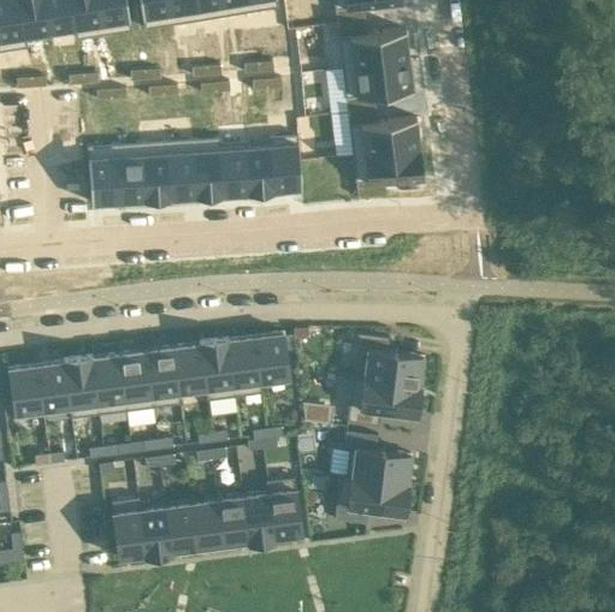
[(17,0),(0,0),(0,52),(28,48),(27,42),(25,42),(22,25),(17,0)]
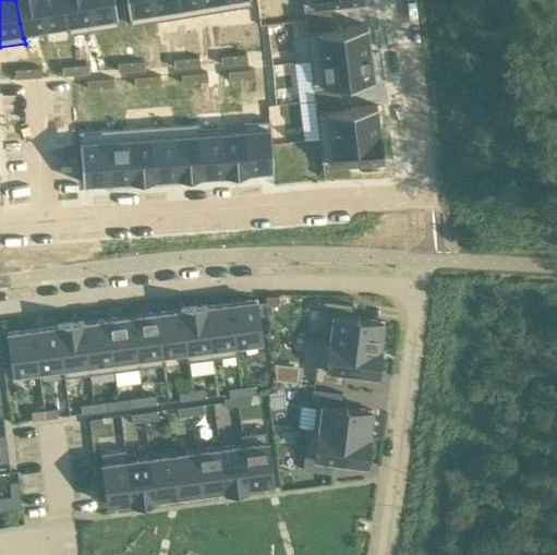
[(39,0),(15,0),(20,23),(23,38),(24,38),(47,35),(47,29),(45,29),(39,0)]
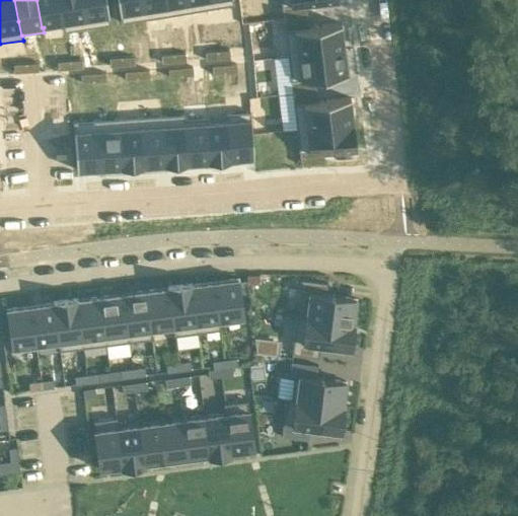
[(59,0),(37,0),(42,27),(44,27),(63,24),(64,24),(61,7),(59,0)]
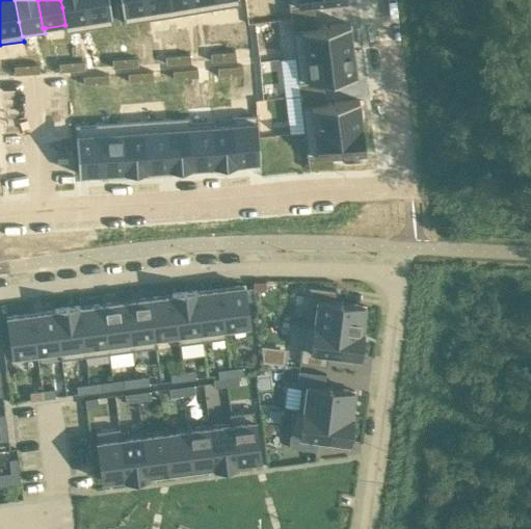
[(83,0),(60,0),(62,7),(65,25),(64,25),(65,34),(88,31),(83,0)]
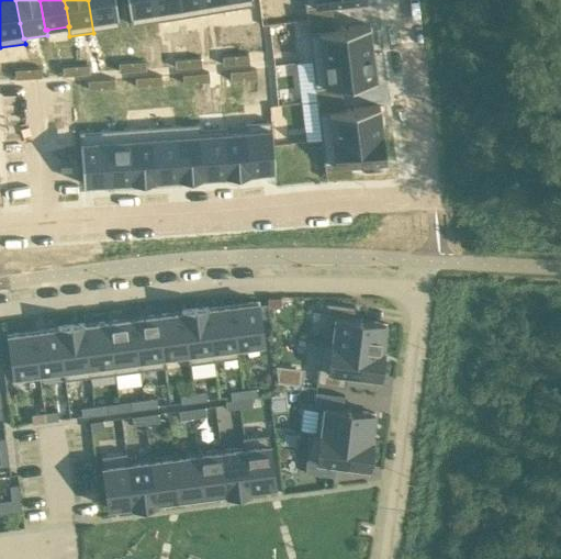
[(114,0),(88,0),(93,33),(120,29),(114,0)]
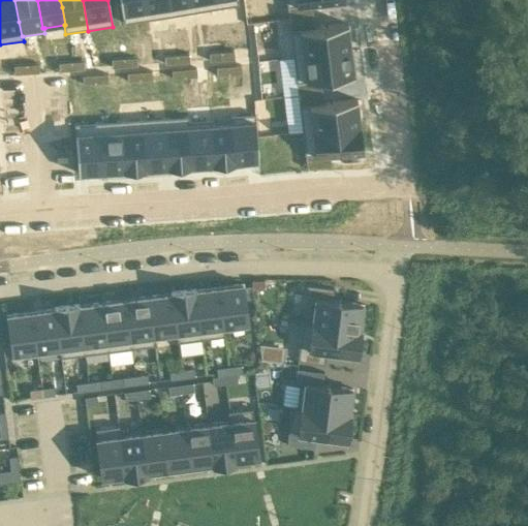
[(145,0),(120,0),(124,25),(127,24),(129,36),(147,34),(145,22),(149,21),(145,0)]
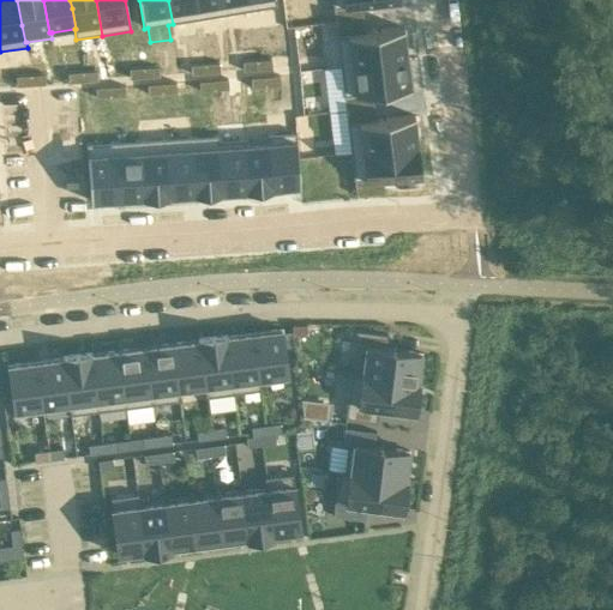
[(194,0),(168,0),(173,24),(198,19),(194,0)]
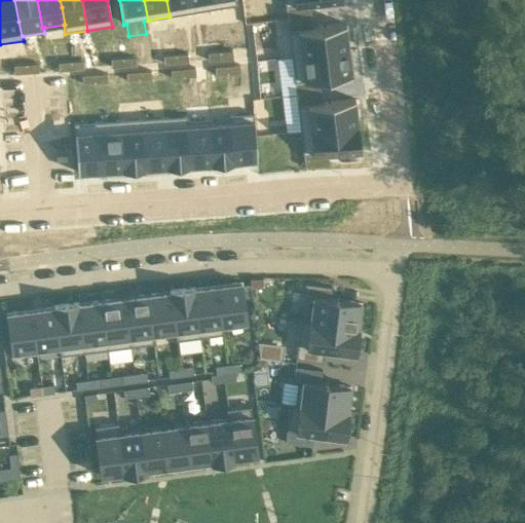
[(189,0),(166,0),(170,16),(191,13),(189,0)]
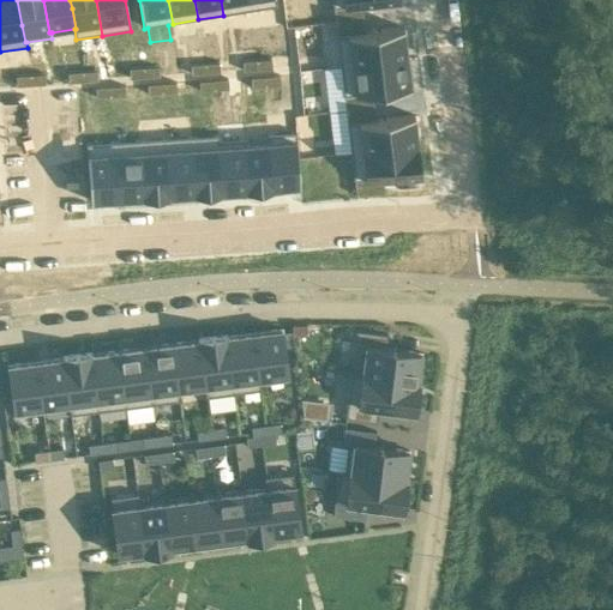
[(246,0),(221,0),(223,16),(248,11),(246,0)]
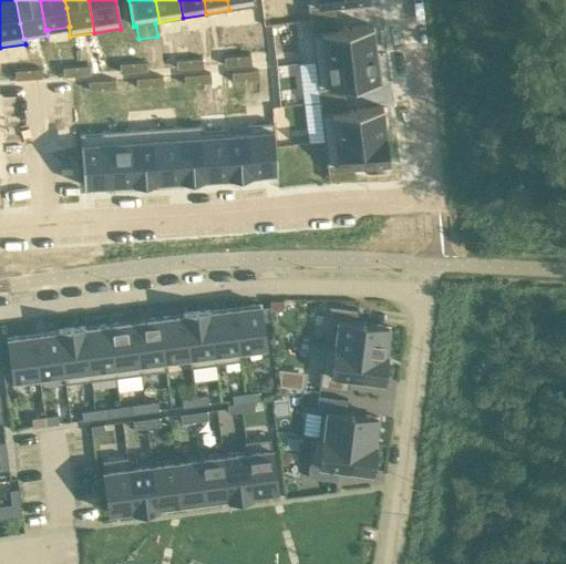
[(255,0),(227,0),(229,10),(256,7),(255,0)]
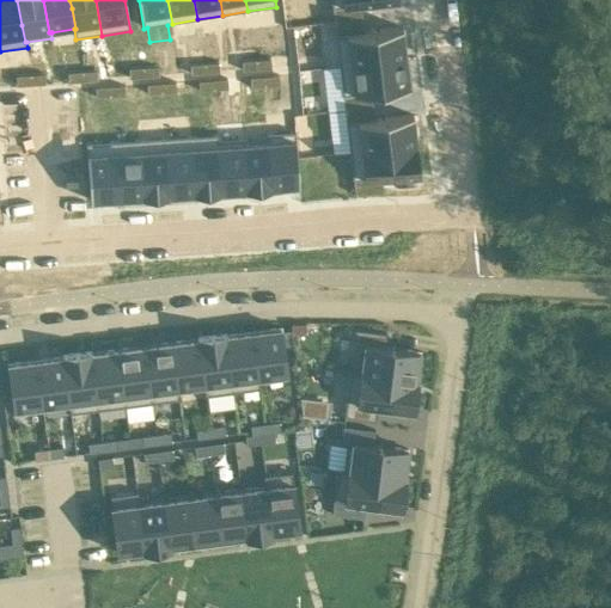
[(398,0),(331,0),(335,24),(362,20),(361,6),(399,1),(398,0)]
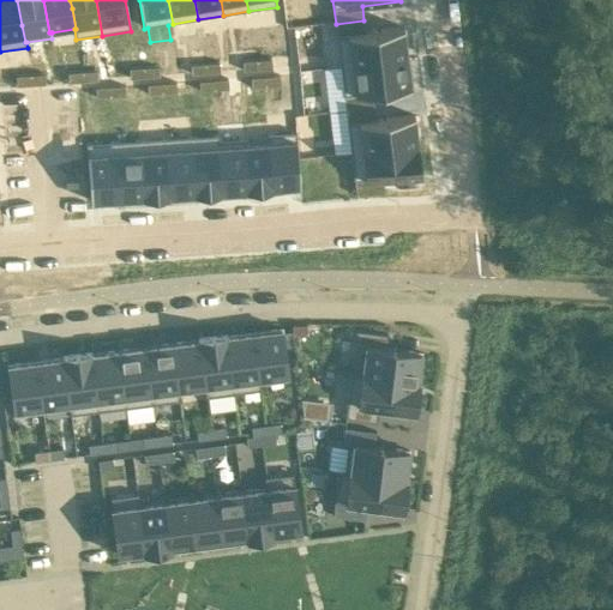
[(336,24),(320,25),(326,68),(341,67),(407,59),(403,29),(365,34),(364,20),(336,24)]
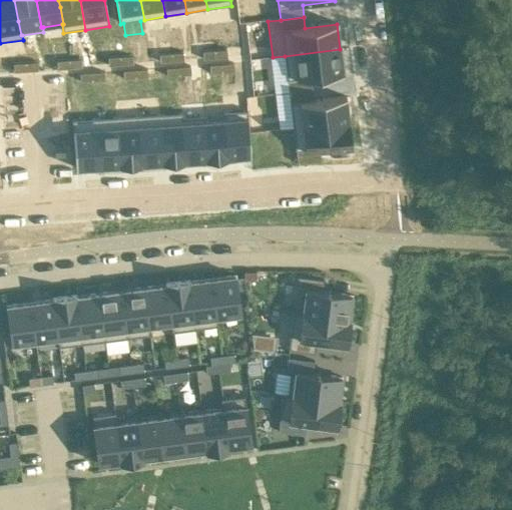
[(273,57),(271,58),(275,94),(290,93),(313,90),(311,78),(335,75),(344,74),(340,49),(285,56),(273,57)]
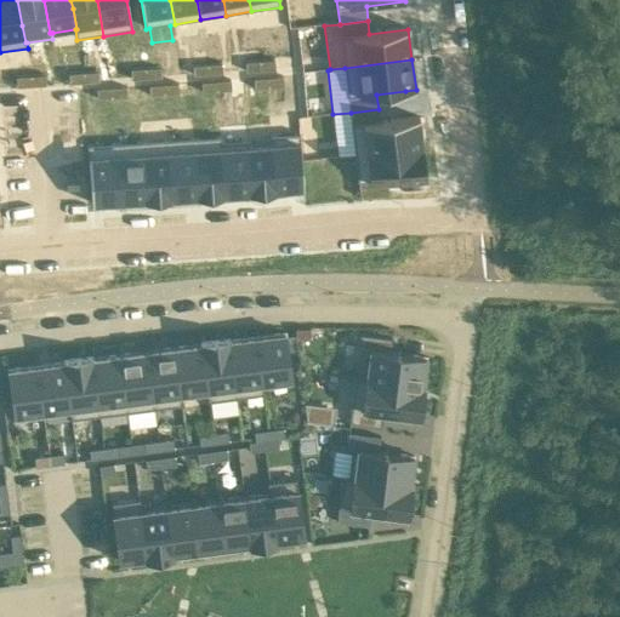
[(274,62),(260,63),(261,73),(276,72),(274,62)]
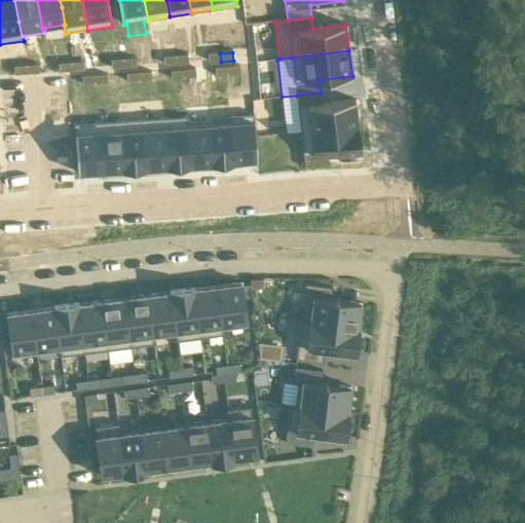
[(220,53),(209,54),(209,63),(221,62),(220,53)]
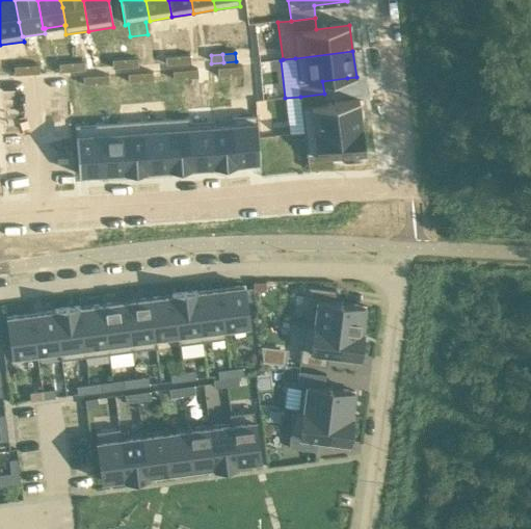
[(190,56),(178,57),(179,65),(191,64),(190,56)]
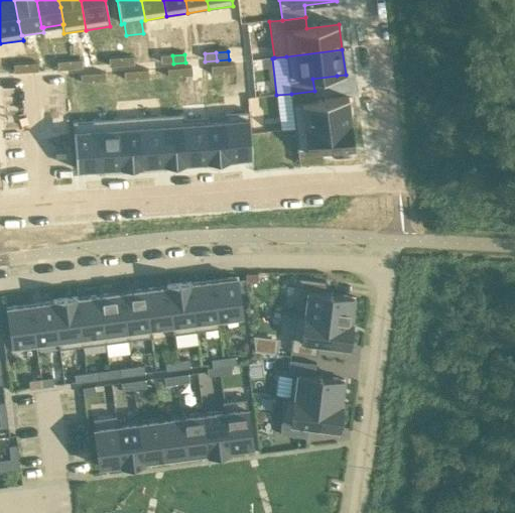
[(172,55),(160,56),(161,65),(173,63),(172,55)]
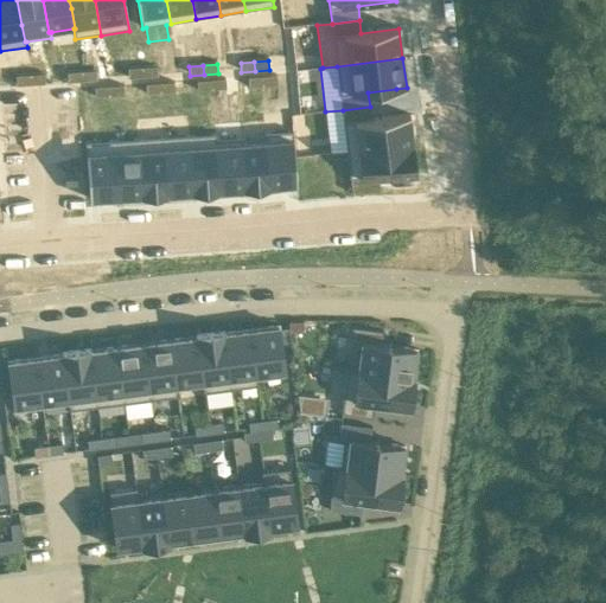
[(157,69),(142,70),(144,78),(157,78),(157,69)]
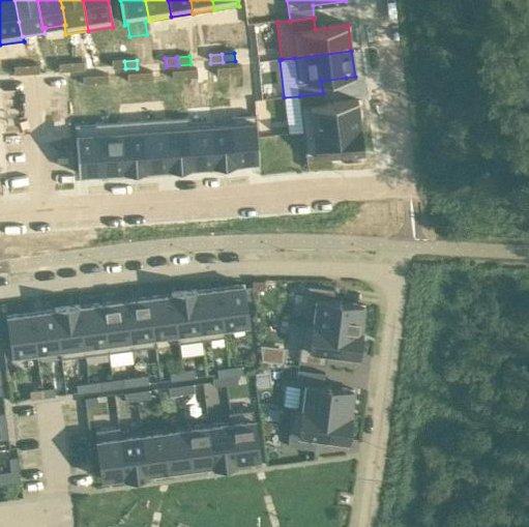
[(124,61),(112,61),(113,69),(125,68),(124,61)]
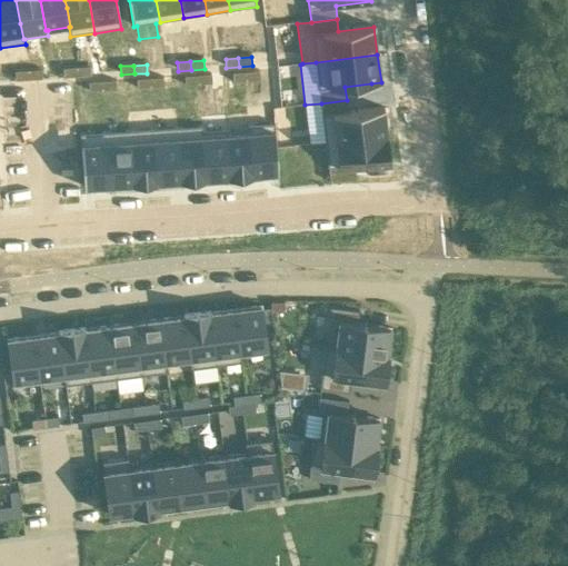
[(90,68),(77,69),(77,78),(90,77),(90,68)]
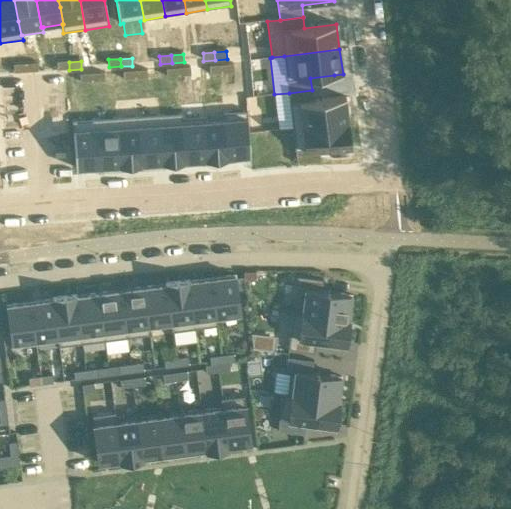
[(69,62),(57,63),(57,71),(69,70),(69,62)]
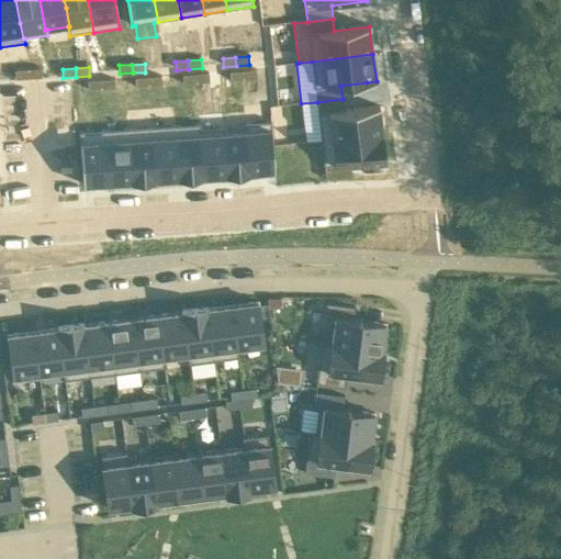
[(42,70),(29,71),(29,80),(42,79),(42,70)]
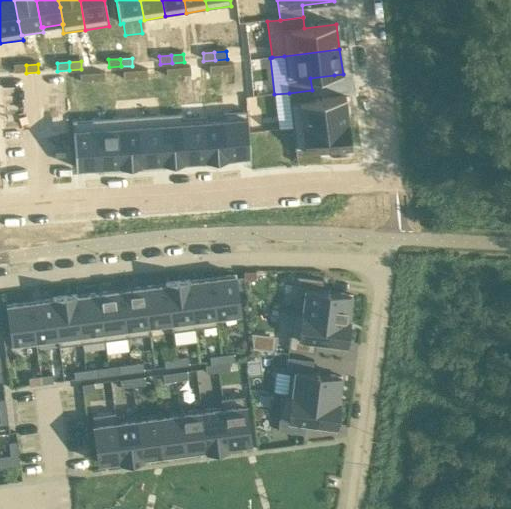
[(26,65),(14,66),(14,74),(26,73),(26,65)]
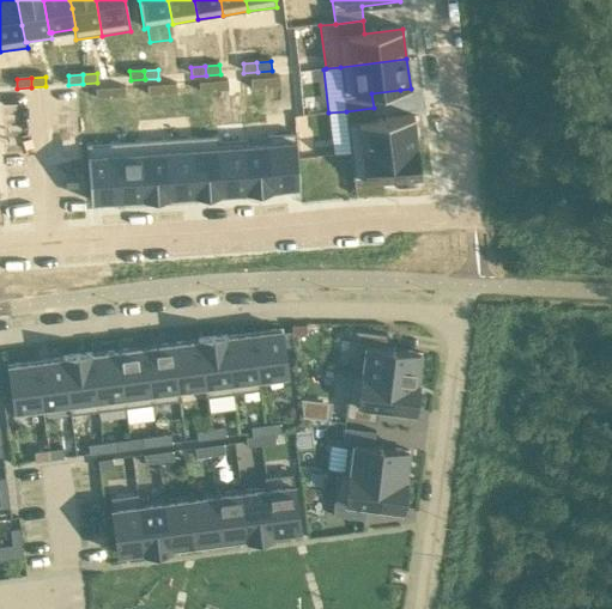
[(279,78),(265,79),(266,89),(280,87),(279,78)]
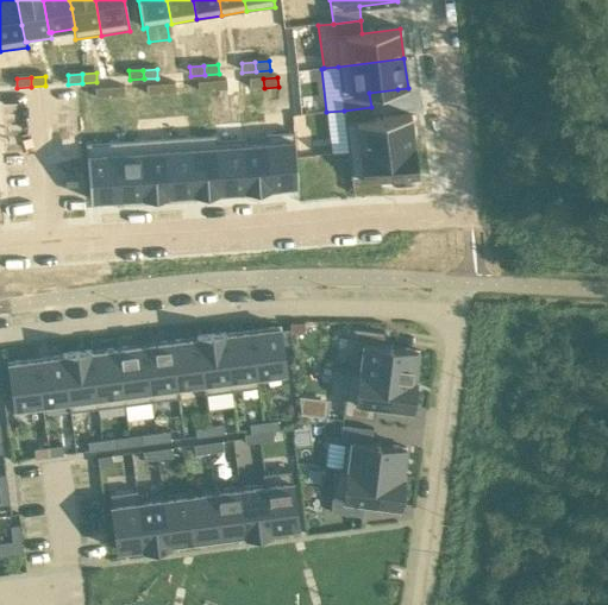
[(263,79),(249,79),(250,88),(264,88),(263,79)]
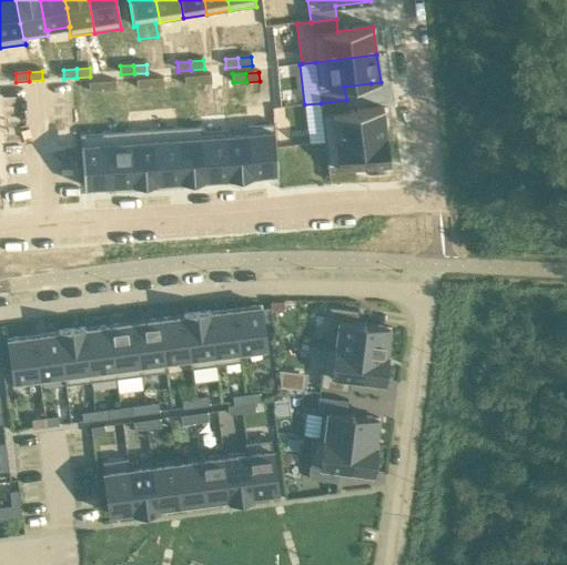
[(211,76),(198,77),(199,86),(212,84),(211,76)]
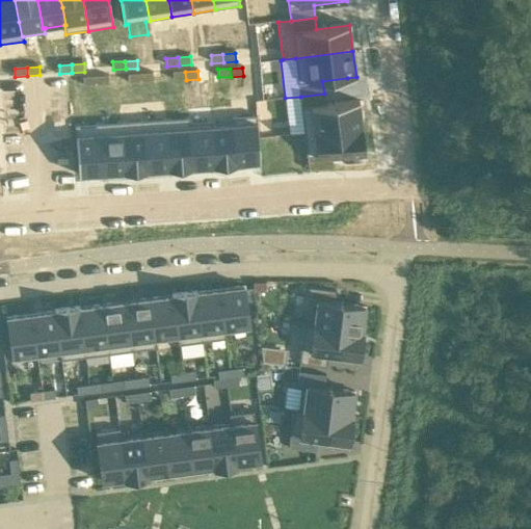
[(185,72),(173,72),(174,80),(186,80),(185,72)]
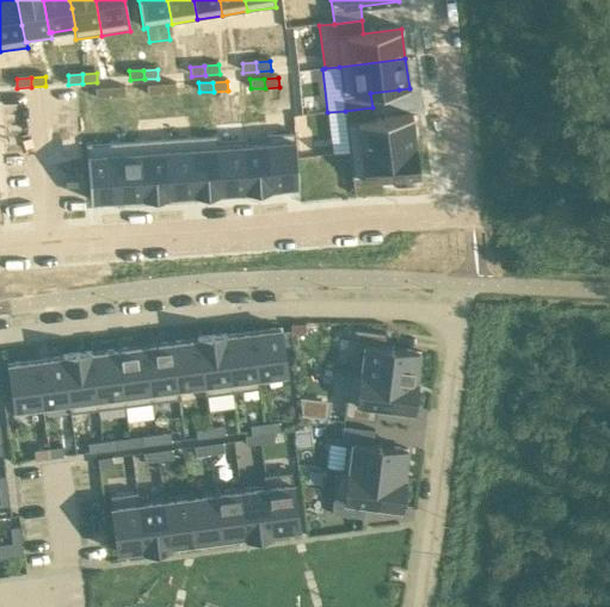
[(176,85),(161,86),(161,95),(176,94),(176,85)]
